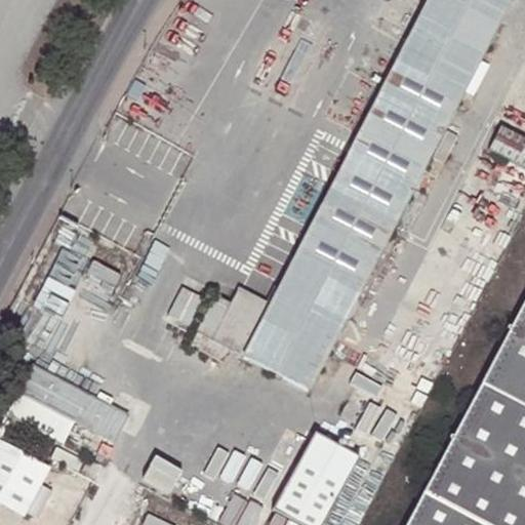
[(510,0),(426,0),(242,355),(308,390),(510,0)]
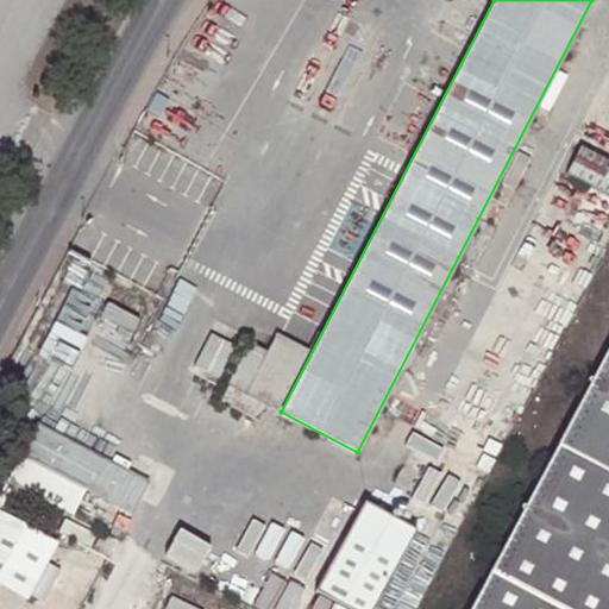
[(608,158),(579,143),(565,171),(608,193),(608,158)]
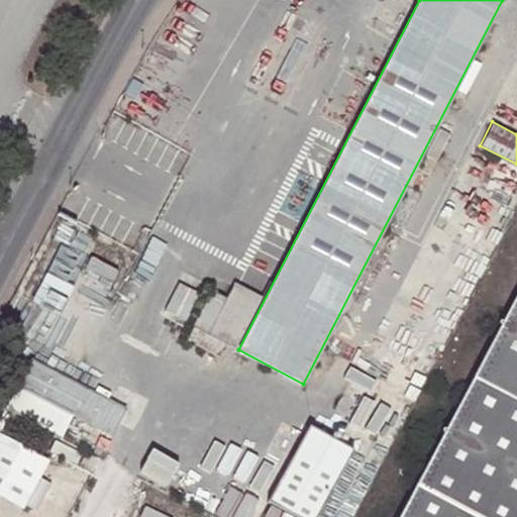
[(208,289),(190,324),(221,340),(234,347),(261,296),(233,282),(225,297),(208,289)]
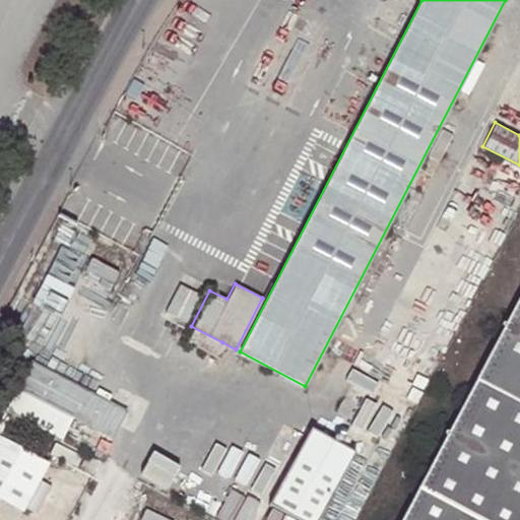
[(519,519),(519,295),(400,519),(519,519)]
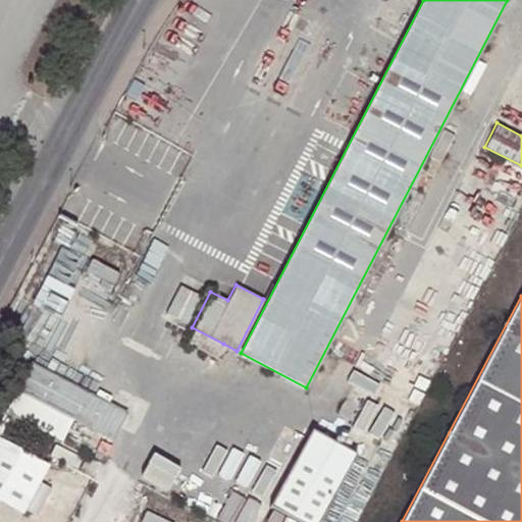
[(216,357),(223,344),(192,327),(186,341),(216,357)]
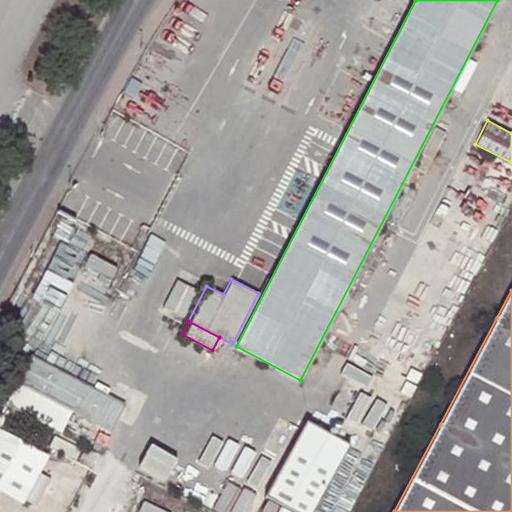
[(31,417),(59,431),(85,381),(31,353),(6,404),(31,417)]
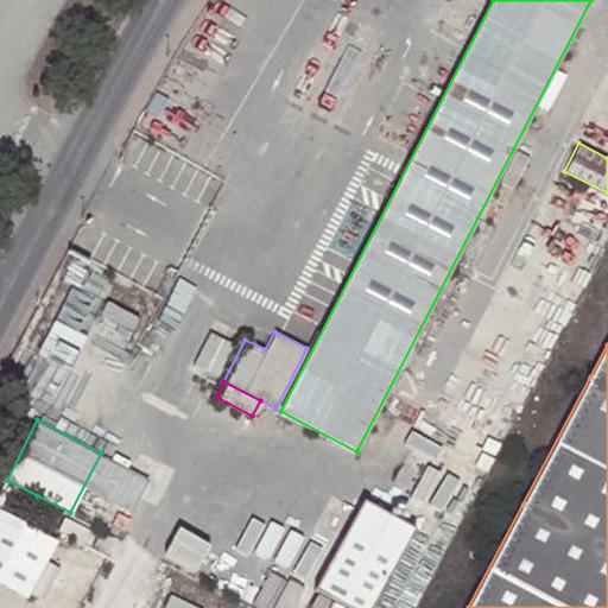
[(475,463),(487,469),(493,457),(481,450),(475,463)]
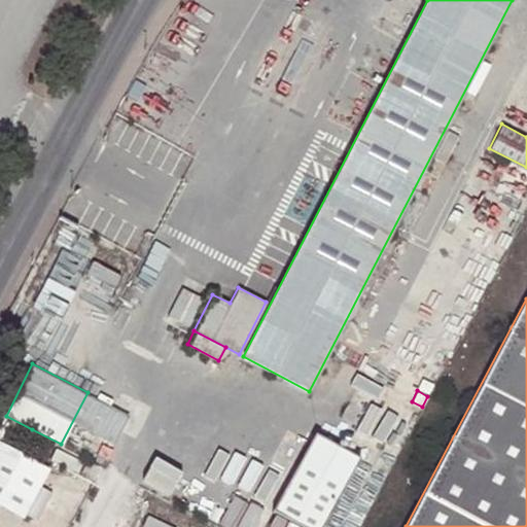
[(32,429),(6,416),(0,426),(0,503),(24,517),(35,495),(50,467),(20,451),(32,429)]
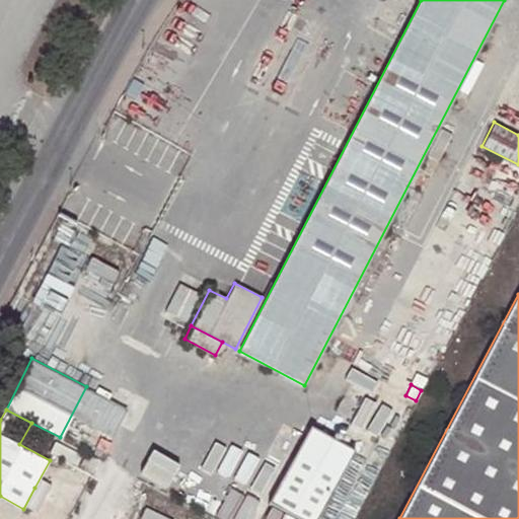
[(309,425),(269,503),(299,518),(317,518),(355,448),(309,425)]
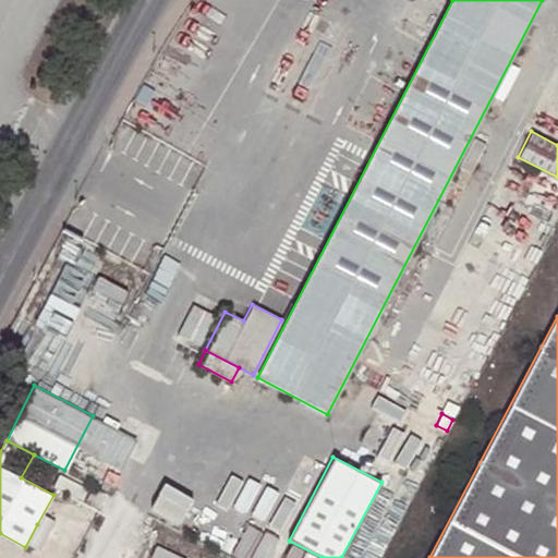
[(61,487),(84,499),(92,486),(92,485),(69,473),(61,487)]
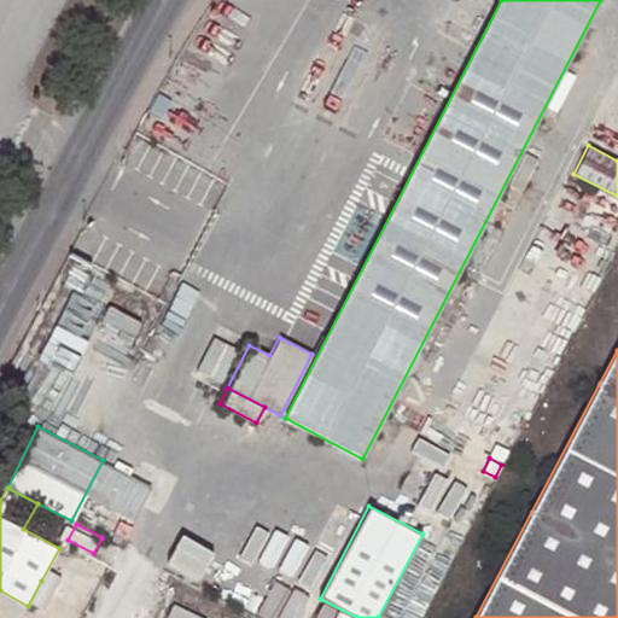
[(109,561),(118,547),(101,538),(93,553),(109,561)]
